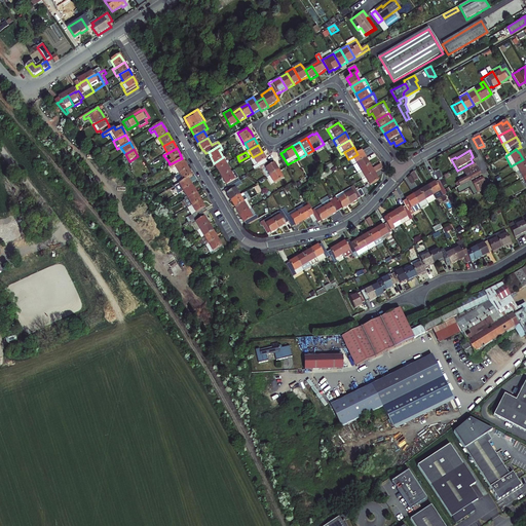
[(262,152),(253,157),(251,158),(255,166),(254,167),(255,170),(259,167),(268,163),(266,160),(267,159),(262,152)]
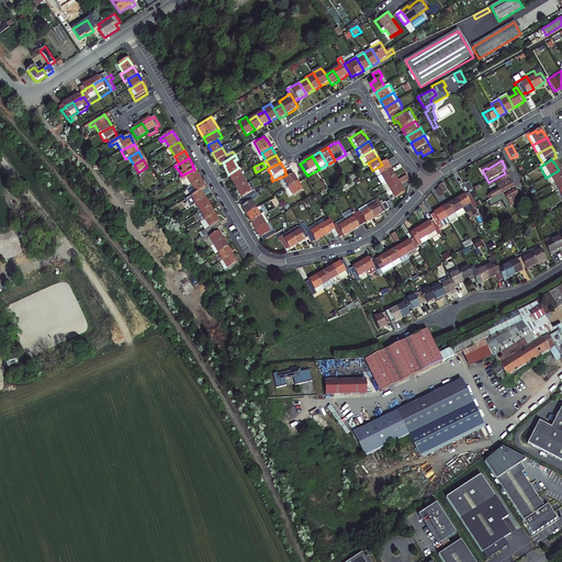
[(381,176),(391,169),(386,163),(382,165),(377,168),(381,176)]
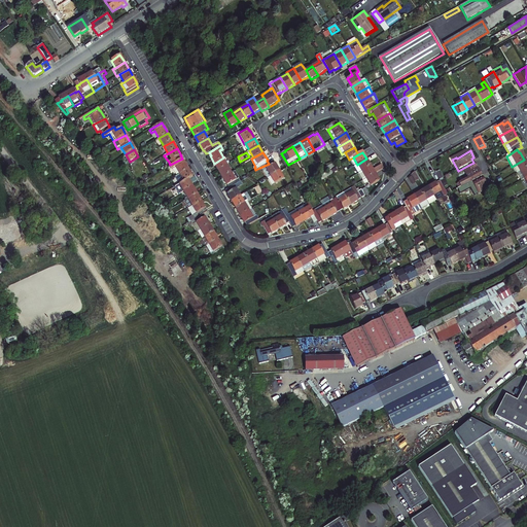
[(227,166),(223,157),(214,164),(218,171),(227,166)]
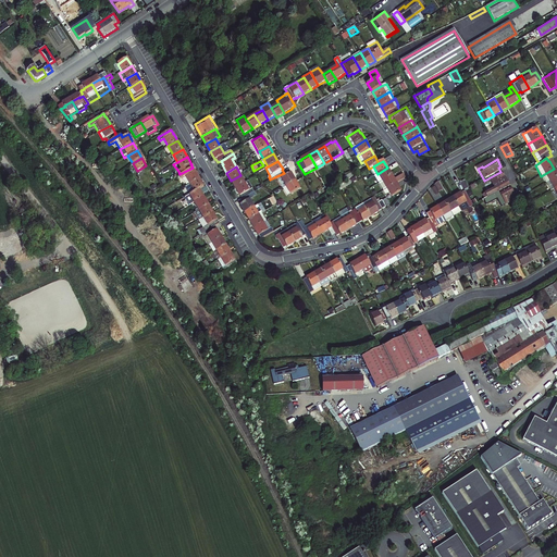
[(193,168),(180,174),(182,178),(186,176),(190,184),(200,178),(195,171),(193,168)]
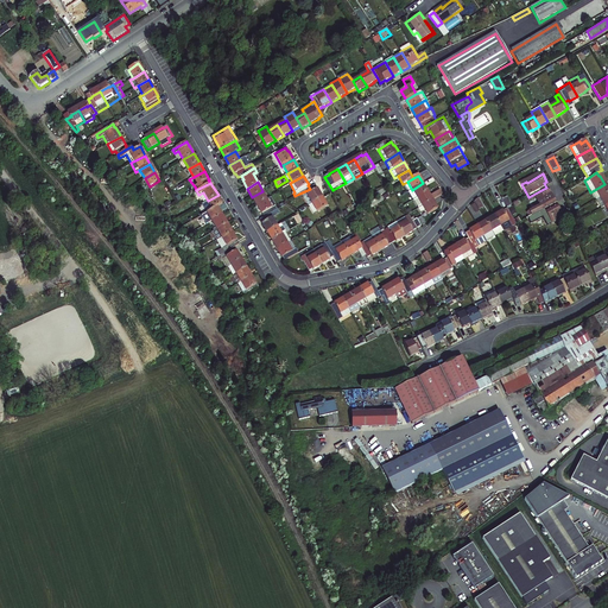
[(413,200),(428,191),(423,183),(412,190),(409,191),(413,200)]
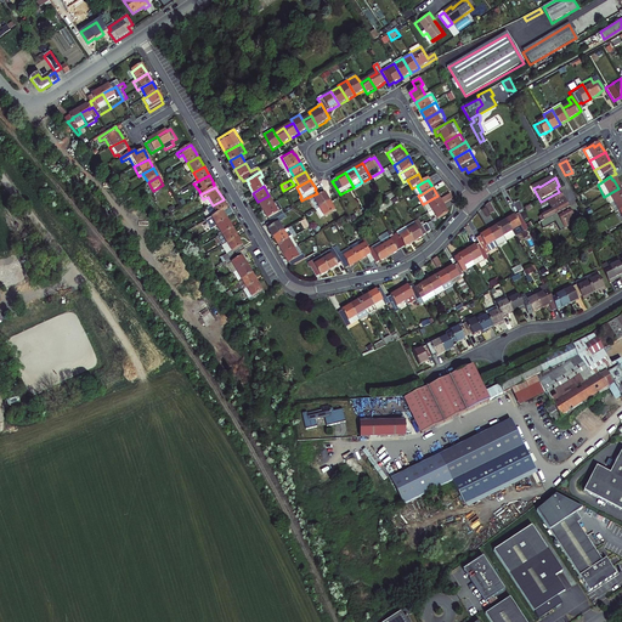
[(610,205),(621,198),(621,193),(618,188),(604,197),(610,205)]
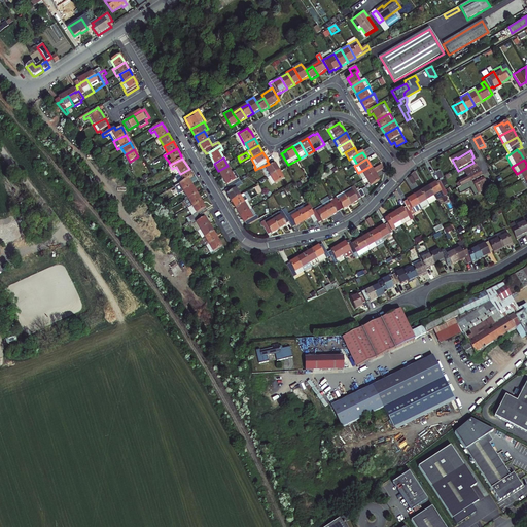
[(269,164),(259,168),(261,172),(264,171),(267,178),(279,171),(276,164),(275,165),(273,161),(269,164)]
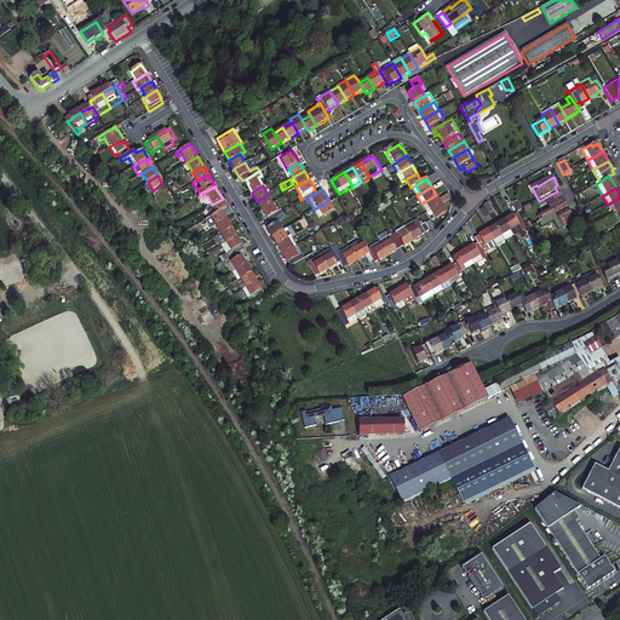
[(383,197),(385,204),(390,201),(391,200),(394,197),(391,193),(383,197)]
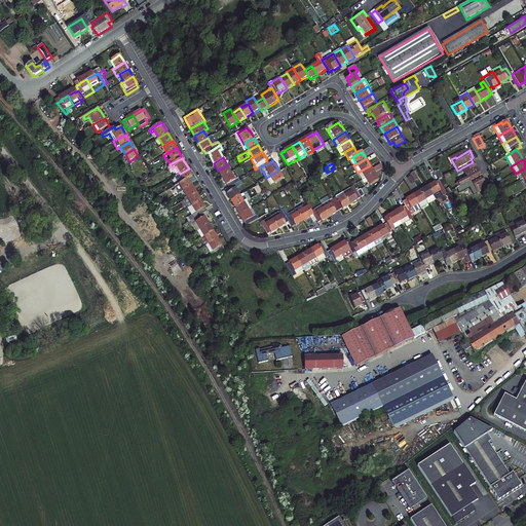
[(372,170),(370,165),(358,173),(363,181),(374,174),(383,168),(381,164),(372,170)]
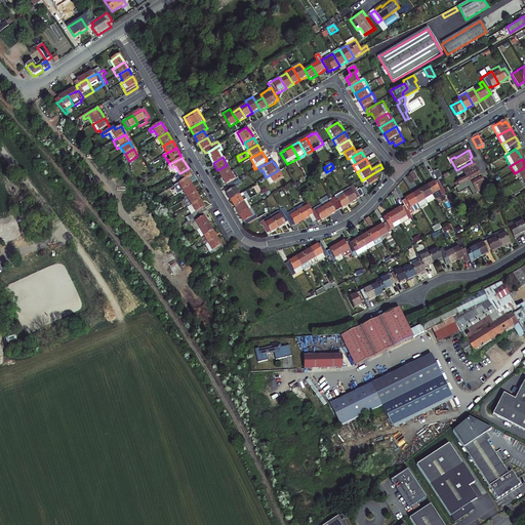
[(231,172),(227,165),(217,170),(221,177),(231,172)]
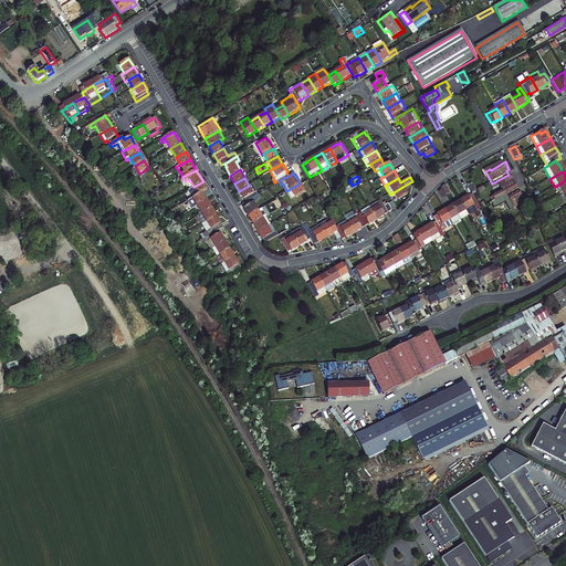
[(495,202),(507,196),(517,189),(511,178),(505,180),(506,181),(501,185),(502,188),(505,192),(493,199),(495,202)]
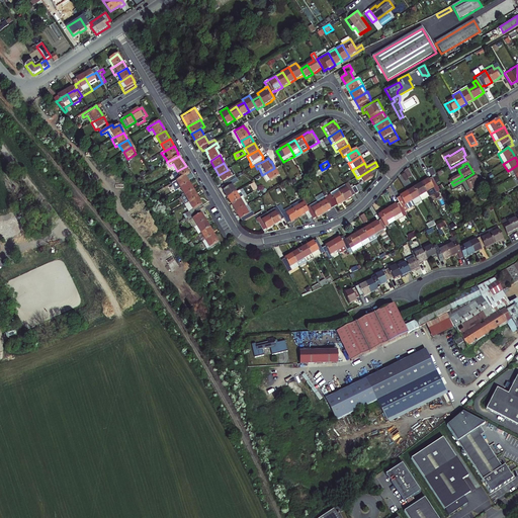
[(517,174),(517,165),(508,171),(512,179),(515,177),(517,174)]
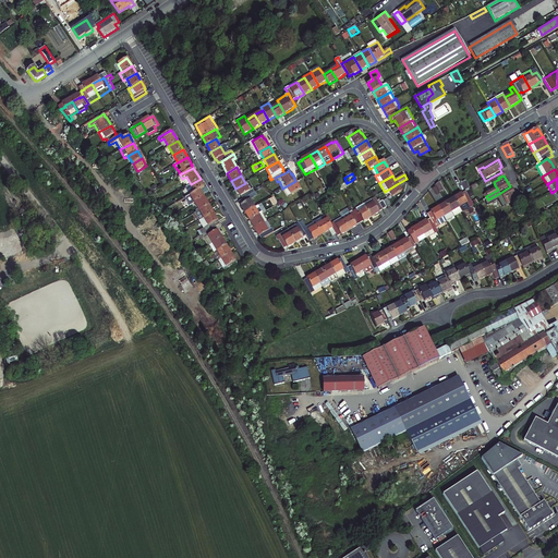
[(192,195),(201,190),(205,186),(201,179),(191,184),(186,186),(192,195)]
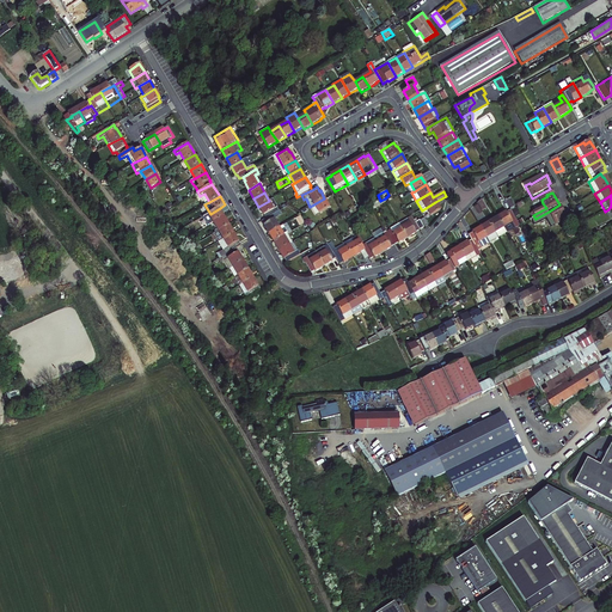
[(273,199),(269,201),(258,207),(263,214),(267,218),(280,210),(273,199)]
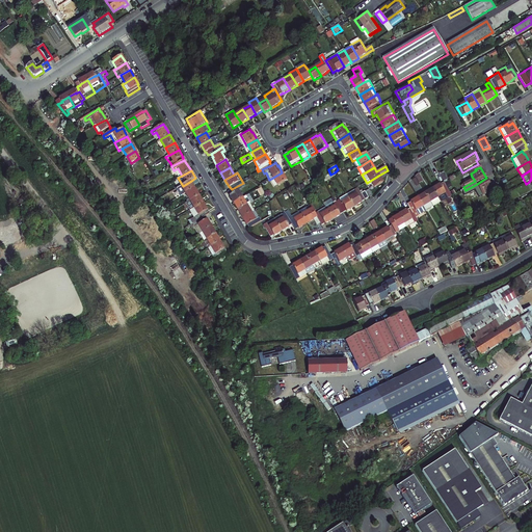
[(282,173),(269,180),(273,187),(287,180),(282,173)]
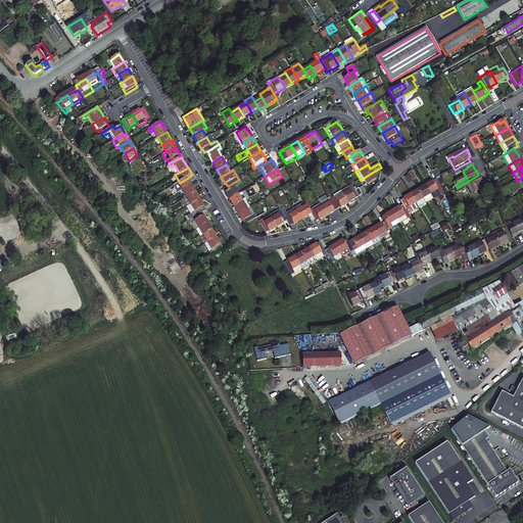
[(325,172),(318,176),(320,179),(331,173),(329,170),(325,172)]
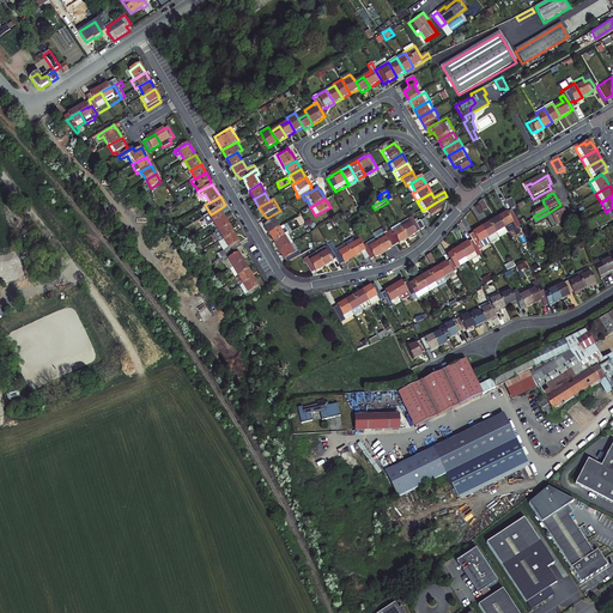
[(424,213),(414,220),(417,223),(422,220),(425,228),(430,225),(426,219),(442,211),(436,202),(423,211),(424,213)]
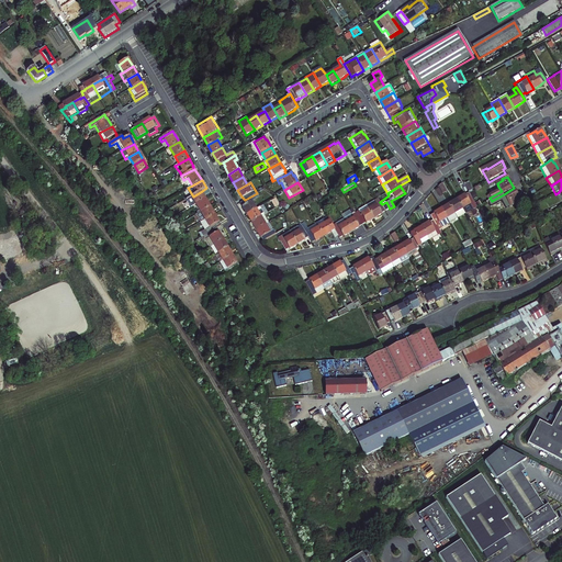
[(514,188),(504,194),(508,202),(510,208),(521,202),(514,188)]
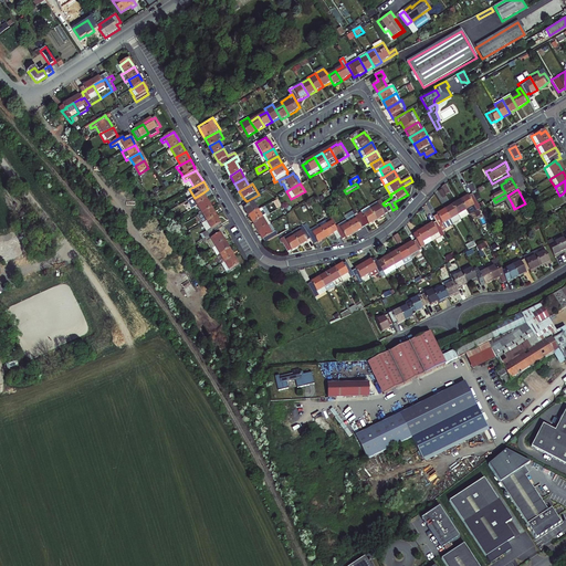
[(198,206),(208,199),(203,192),(195,198),(194,198),(198,206)]
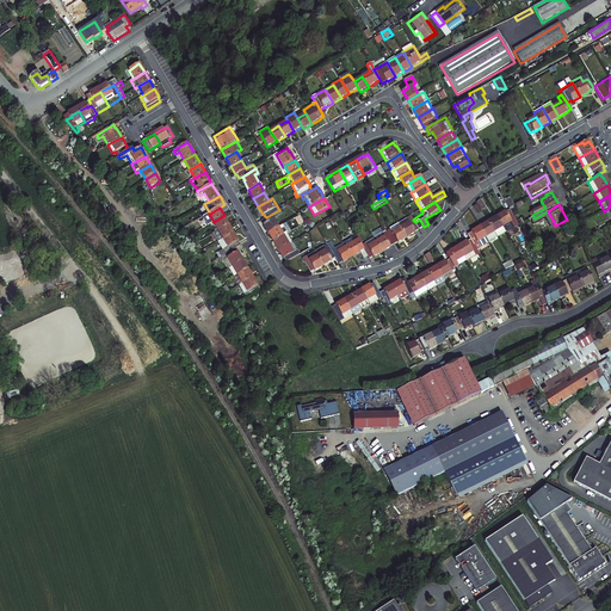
[(266,217),(263,220),(265,223),(264,224),(269,233),(279,227),(275,218),(282,214),(279,210),(266,217)]
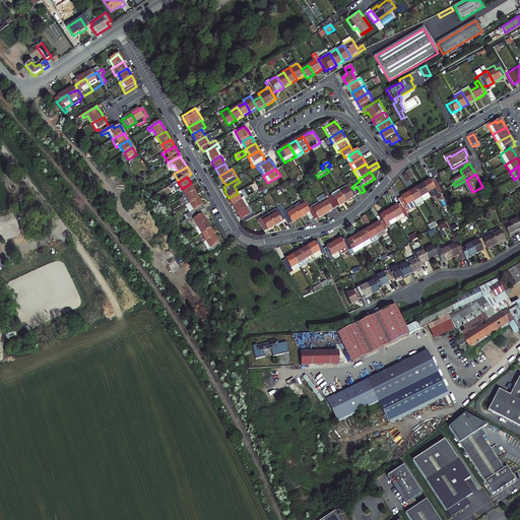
[(432,198),(443,192),(441,189),(439,186),(437,182),(436,180),(432,182),(432,181),(425,185),(432,198)]
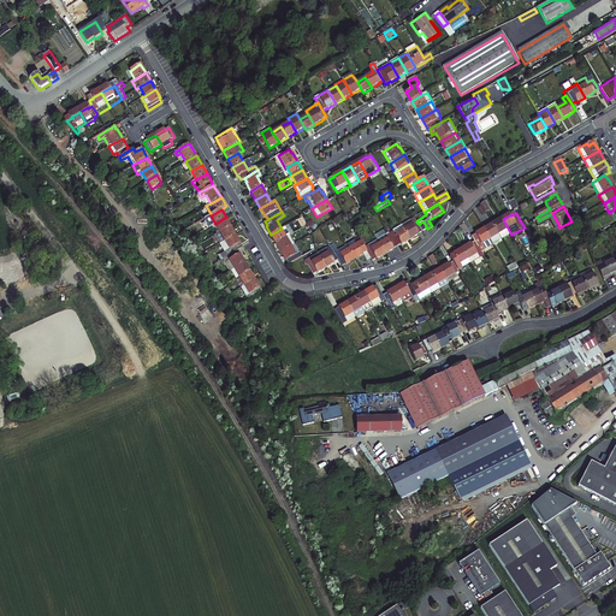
[(539,220),(534,221),(538,227),(550,221),(552,225),(557,221),(552,213),(539,220)]
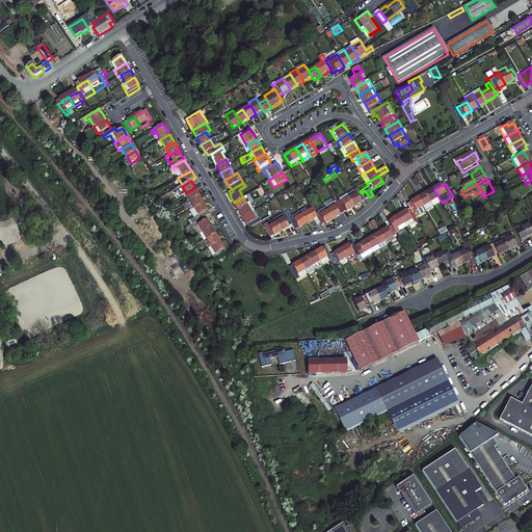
[(200,194),(195,187),(186,193),(190,200),(200,194)]
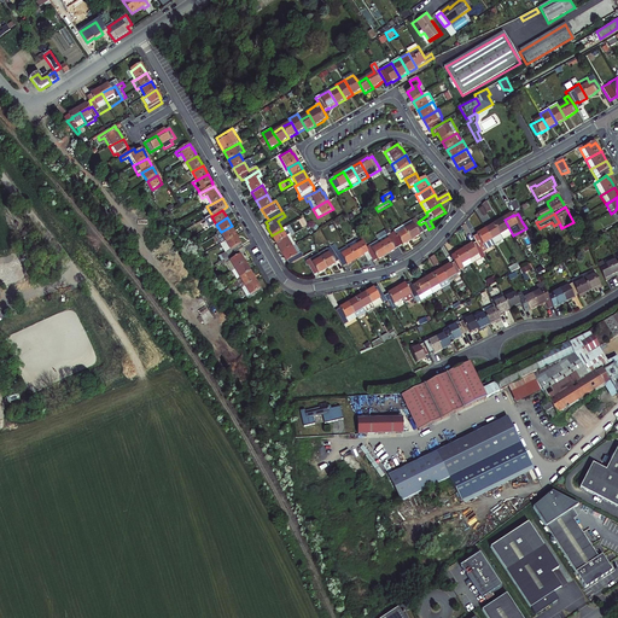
[(420,234),(424,232),(420,225),(418,222),(415,219),(403,225),(412,239),(420,234)]
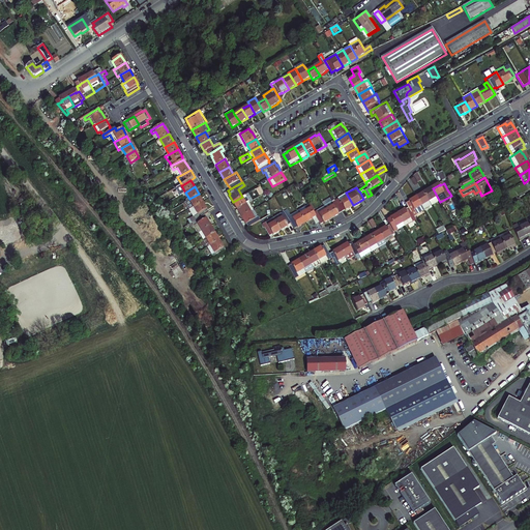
[(440,202),(433,188),(425,193),(433,206),(440,202)]
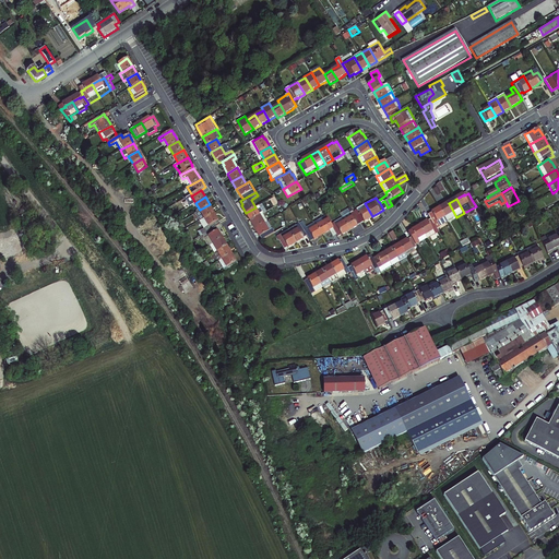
[(365,222),(372,216),(365,203),(356,207),(356,210),(354,211),(360,223),(364,221),(365,222)]
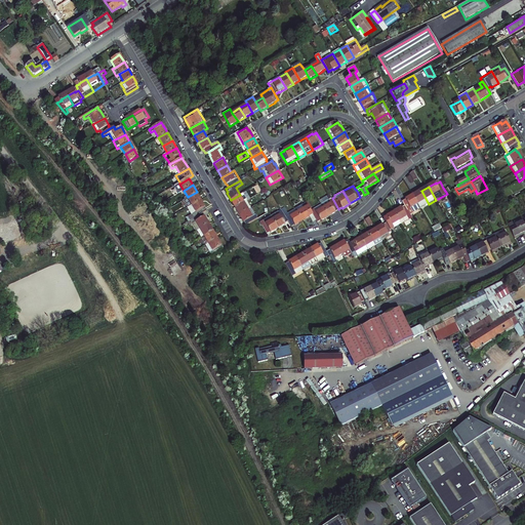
[(429,204),(421,191),(414,195),(421,209),(429,204)]
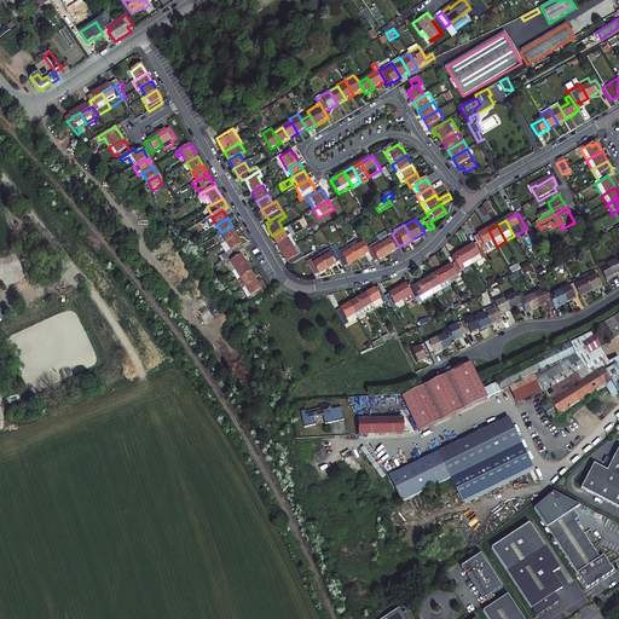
[(237,235),(232,226),(221,232),(218,235),(223,244),(237,235)]
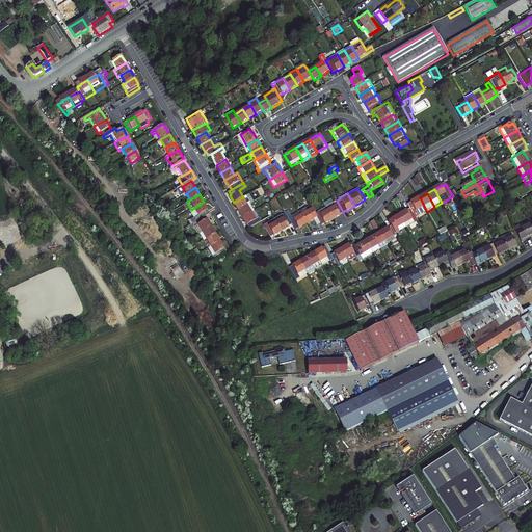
[(249,194),(243,197),(234,203),(239,210),(250,204),(254,202),(249,194)]
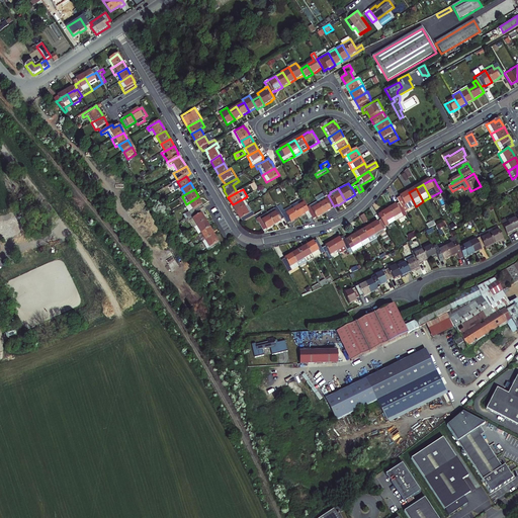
[(406,212),(416,206),(409,192),(401,196),(402,197),(398,199),(401,204),(406,212)]
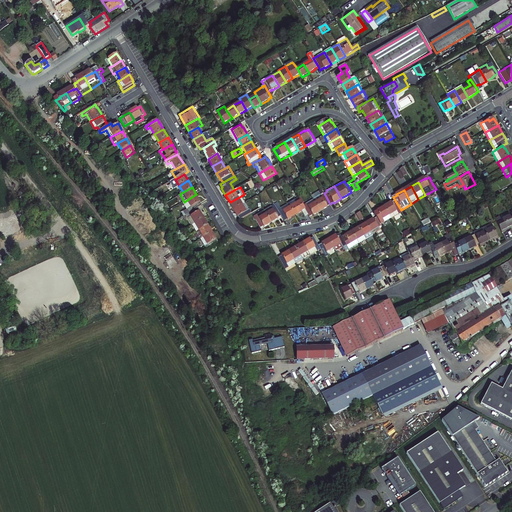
[(327,205),(330,204),(324,193),(320,195),(313,198),(314,199),(320,210),(327,206),(327,205)]
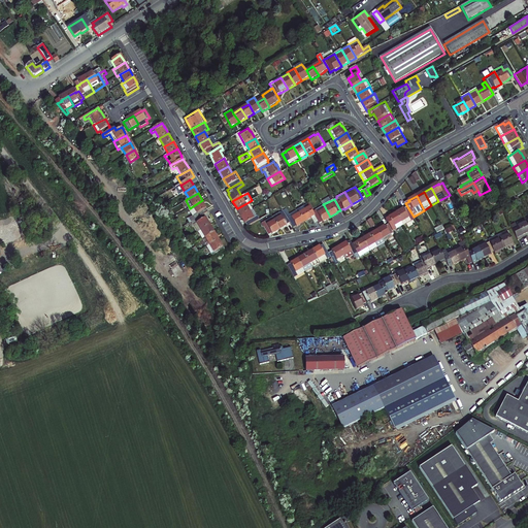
[(206,207),(202,200),(190,208),(194,216),(189,218),(191,222),(203,215),(208,211),(206,207)]
